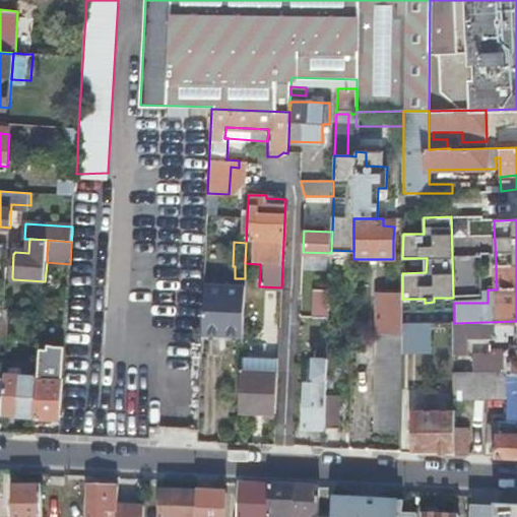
[(479,256),(452,256),(452,257),(479,257),(478,296),(453,296),(453,298),(480,297),(480,255),(489,255),(489,254),(479,254),(479,256)]
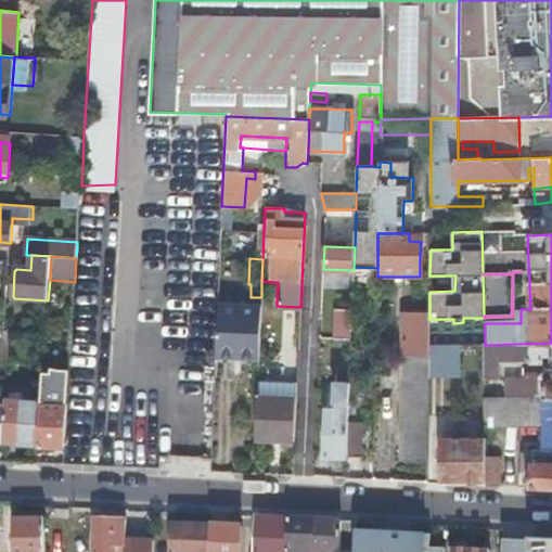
[(260,308),(217,307),(215,358),(258,359),(260,308)]
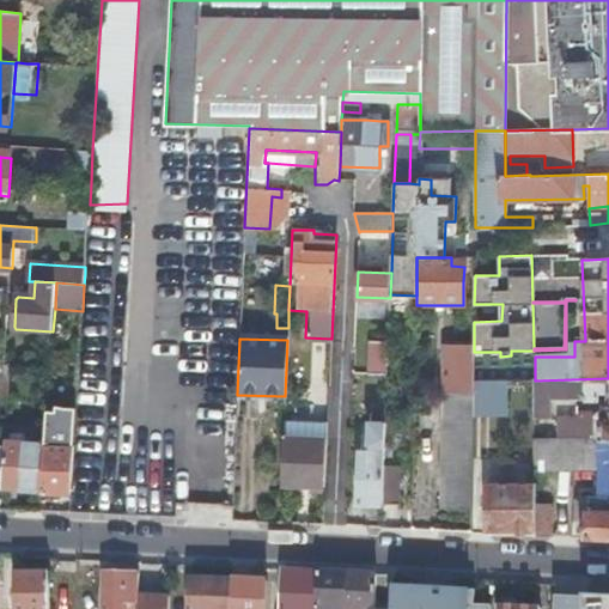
[(387,375),(389,341),(369,341),(369,375),(387,375)]
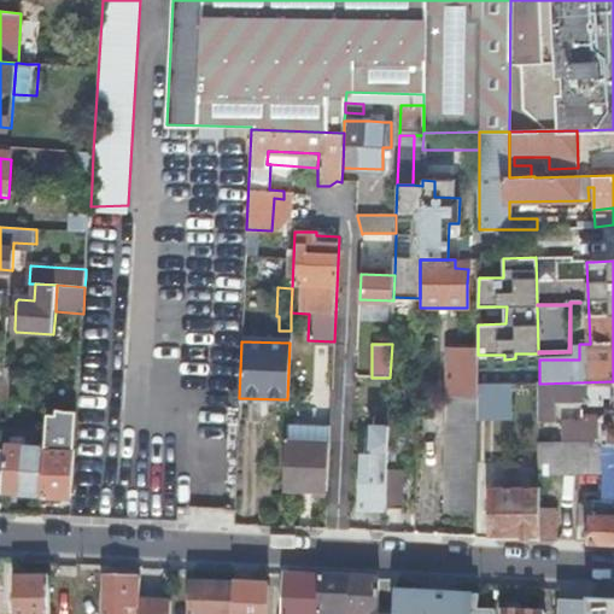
[(478,351),(478,349),(448,349),(448,397),(446,398),(444,512),(475,513),(478,355),(478,351)]
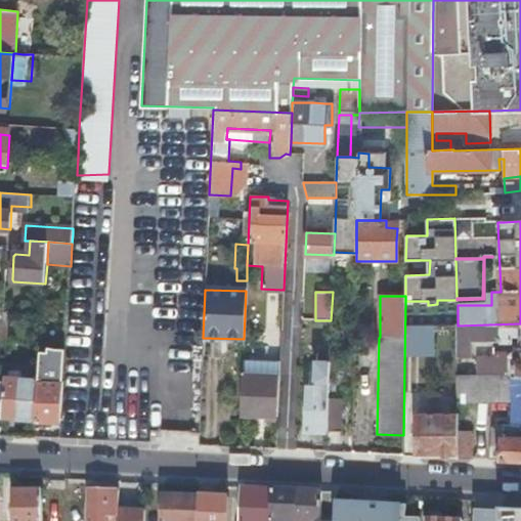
[(520,323),(458,326),(456,326),(456,342),(471,342),(514,341),(514,336),(520,336),(520,341),(520,357),(513,357),(513,375),(520,374),(520,323)]
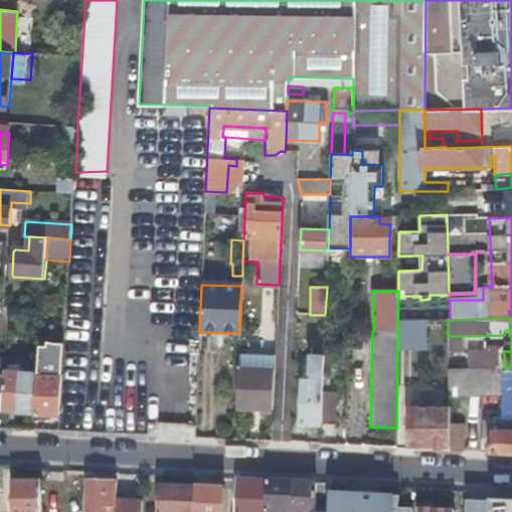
[(425,320),(399,320),(398,347),(424,347),(425,320)]
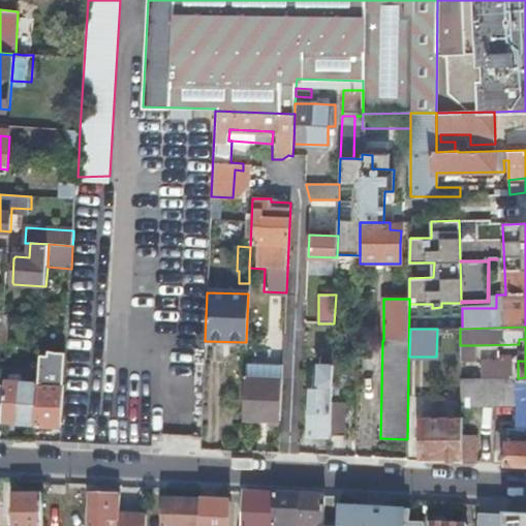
[(475,345),(460,345),(460,362),(475,361),(475,345)]
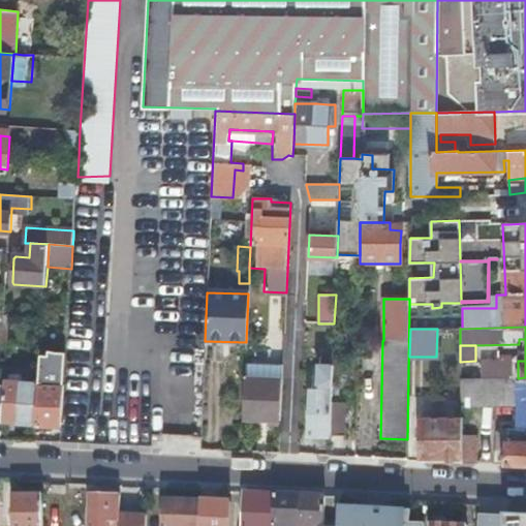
[(36,426),(62,427),(66,352),(56,352),(41,349),(39,382),(39,384),(36,424),(36,426)]
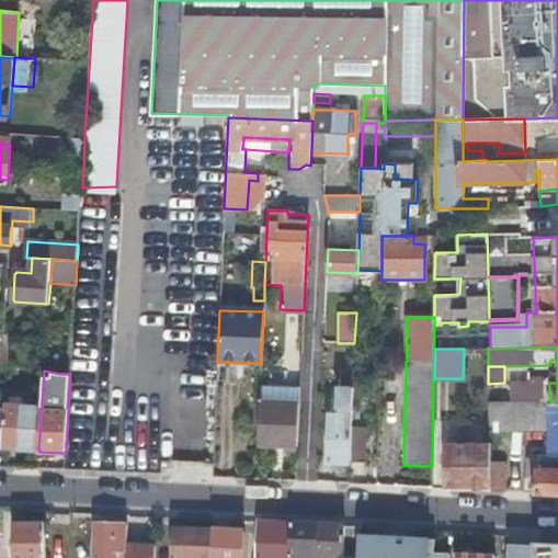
[(488,402),(542,401),(542,389),(536,384),(504,384),(504,389),(488,390),(488,402)]
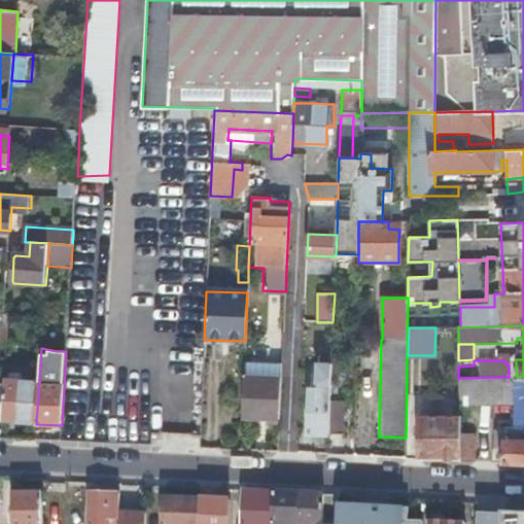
[(242,417),(279,418),(282,363),(244,362),(242,417)]
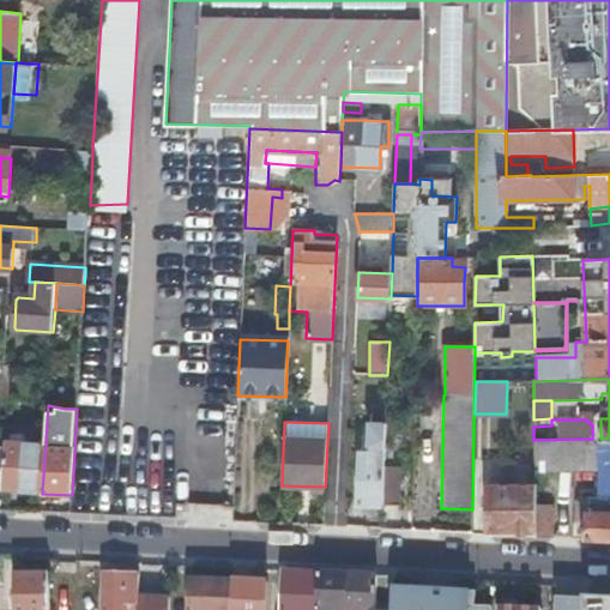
[(361,502),(384,503),(385,466),(386,423),(372,423),(370,452),(363,452),(361,502)]
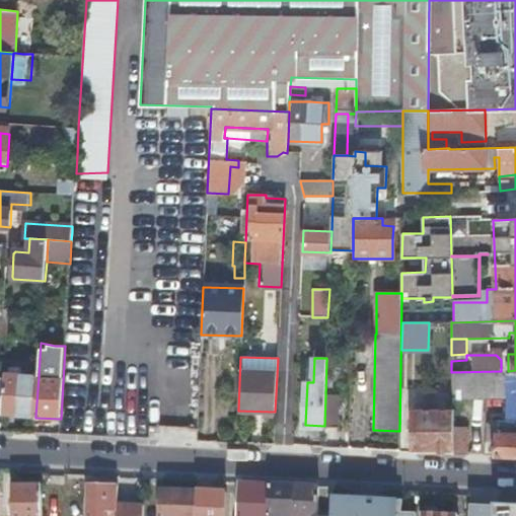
[(505,397),(505,371),(501,371),(451,372),(452,397),(505,397)]
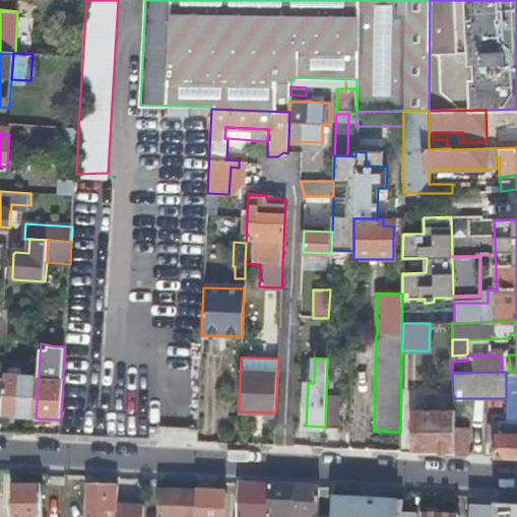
[(36,416),(39,378),(39,376),(5,374),(5,378),(3,406),(2,414),(36,416)]
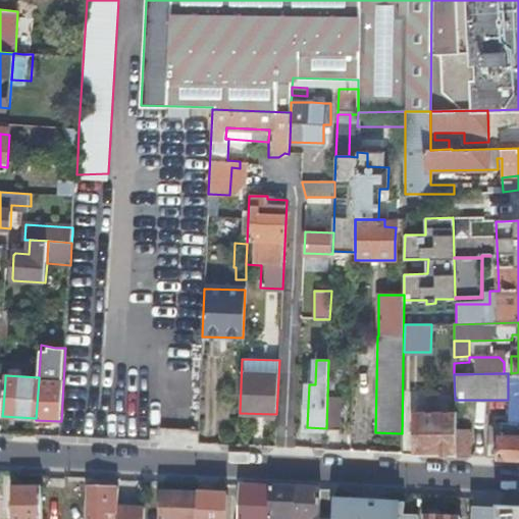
[(342,397),(327,397),(326,428),(341,429),(342,397)]
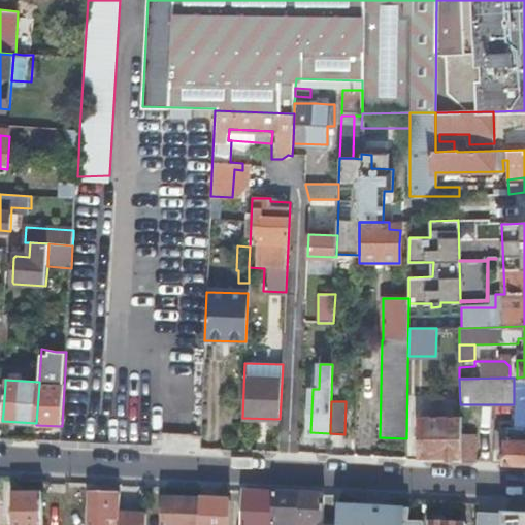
[(420,457),(460,458),(460,434),(460,418),(420,418),(420,457)]
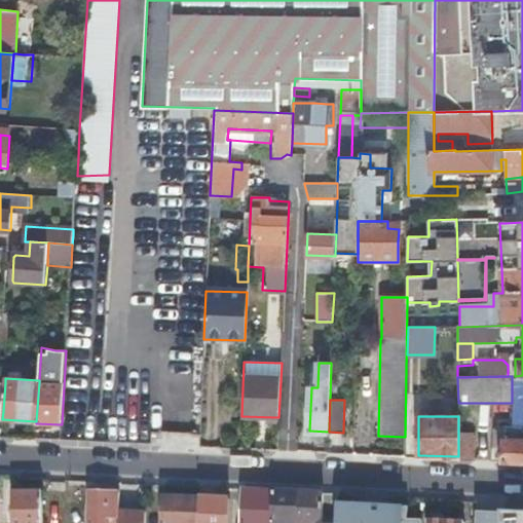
[(522,424),(521,424),(520,441),(502,440),(503,427),(493,426),(491,462),(522,463),(522,424)]
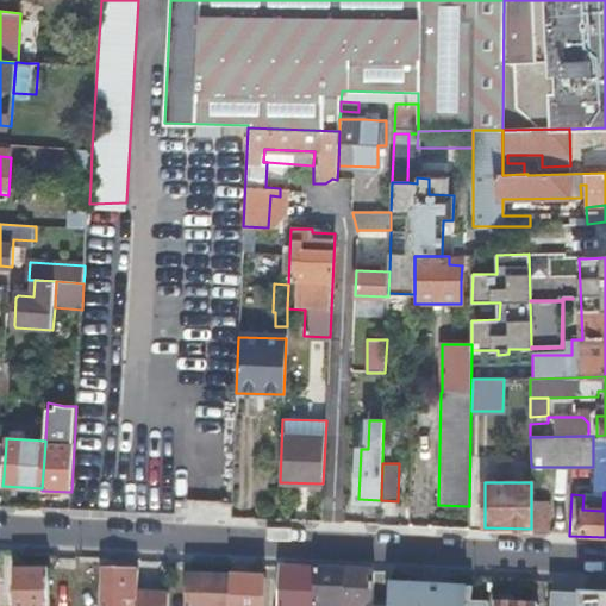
[(531,529),(531,533),(549,535),(549,501),(531,501),(531,529)]
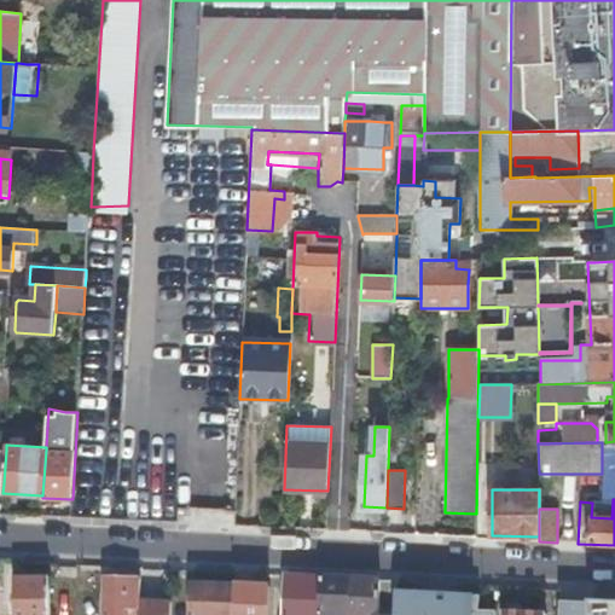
[(272,614),(273,590),(271,590),(260,589),(260,576),(238,575),(237,587),(236,614),(272,614)]
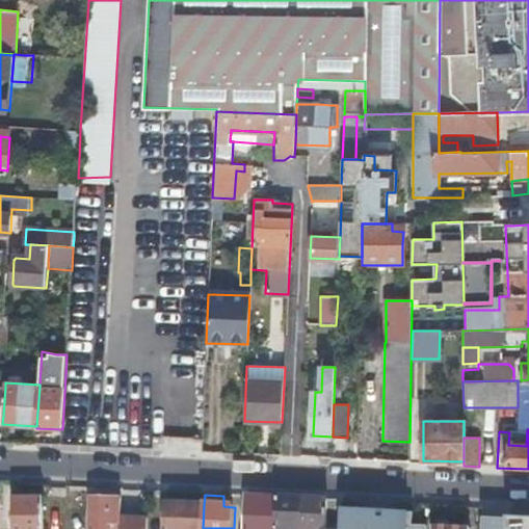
[(276,528),(278,498),(246,497),(245,528),(276,528)]
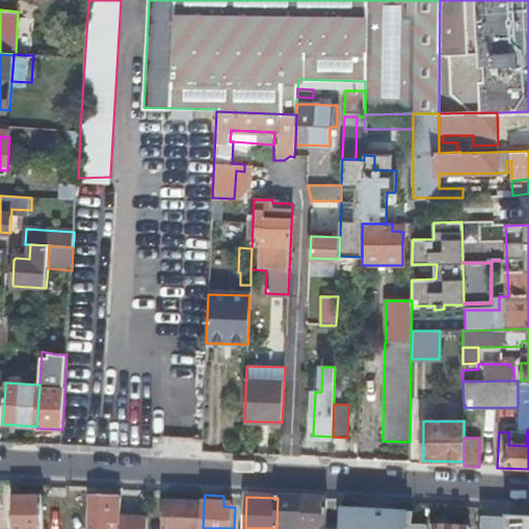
[(301,528),(303,500),(278,498),(276,528),(301,528)]
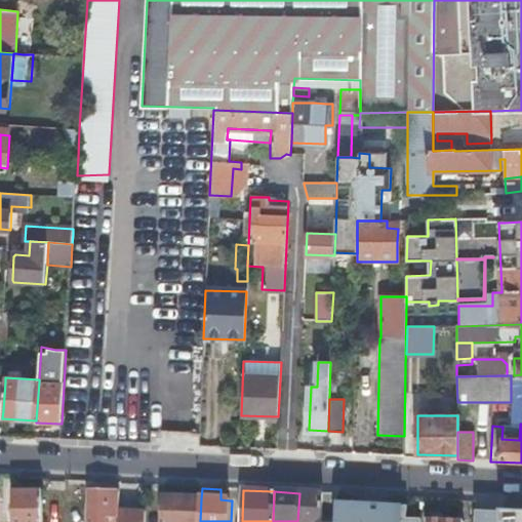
[(44,521),(44,493),(15,493),(15,521),(44,521)]
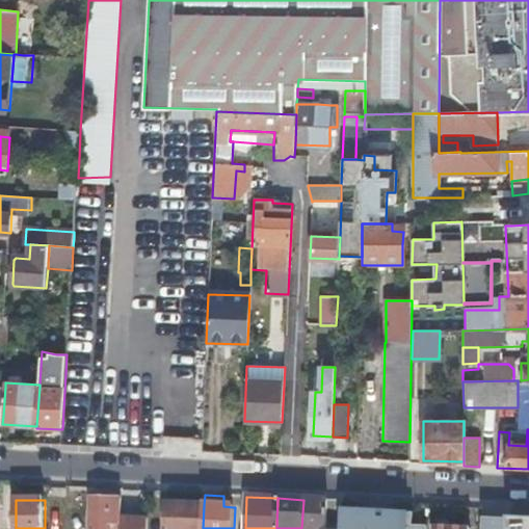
[(123,519),(124,501),(94,500),(93,528),(123,528),(123,519)]
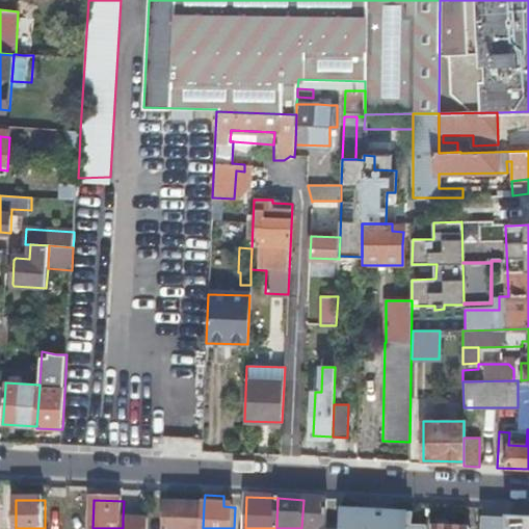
[(329,501),(303,500),(301,528),(341,528),(334,528),(328,528),(328,527),(329,501)]
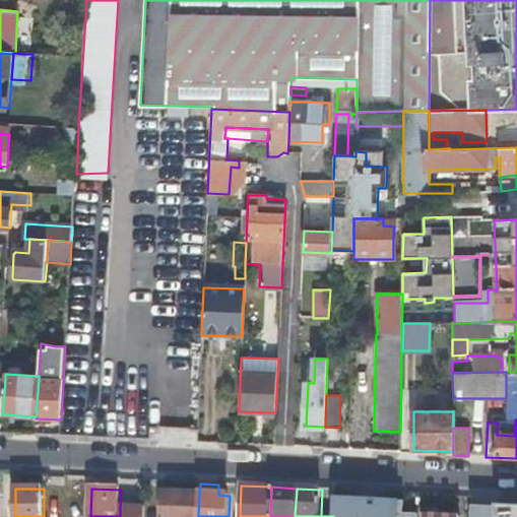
[(335,491),(322,490),(321,515),(326,516),(333,516),(334,500),(335,491)]
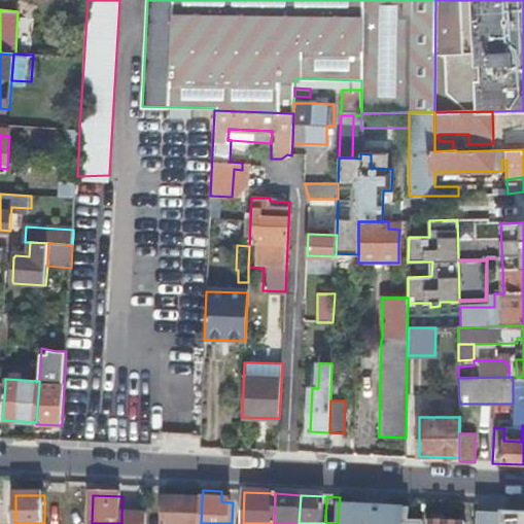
[(201,523),(202,500),(165,499),(164,523),(201,523)]
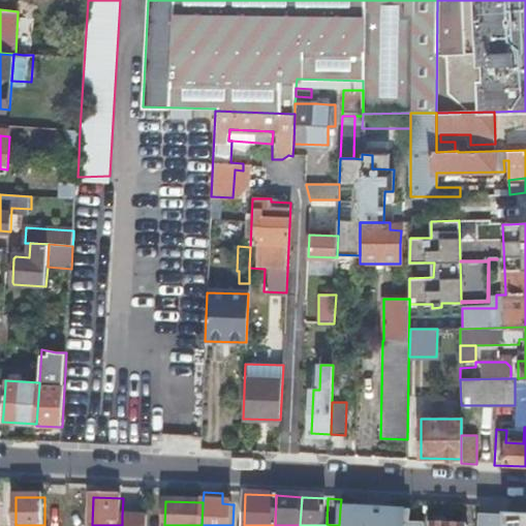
[(412,512),(340,508),(339,525),(427,525),(412,524),(412,512)]
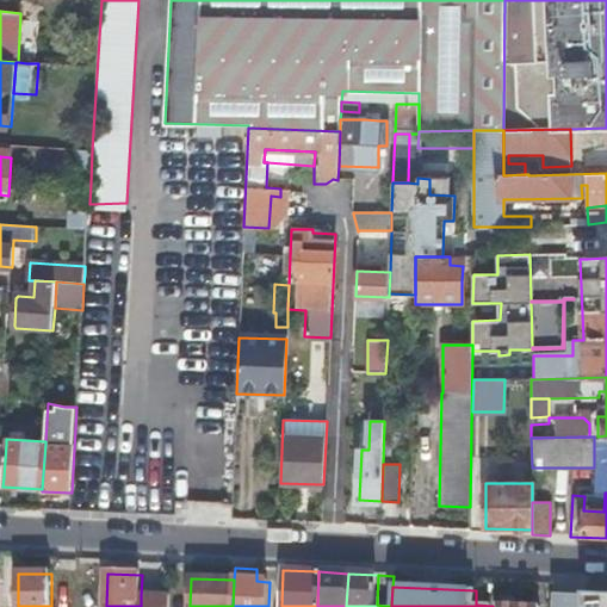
[(173,596),(141,595),(141,606),(172,606),(173,596)]
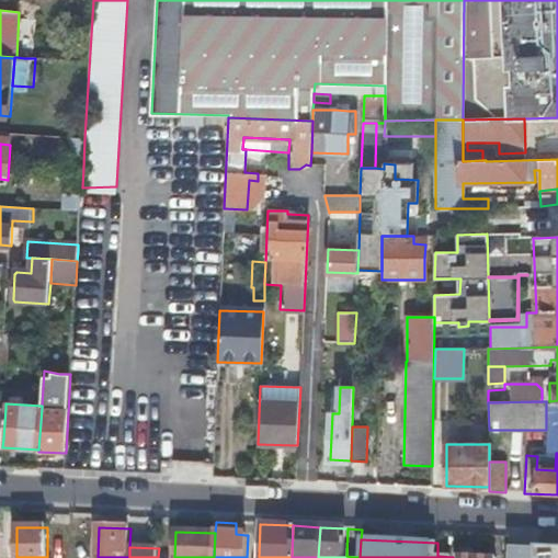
[(557,550),(511,548),(510,557),(557,557),(557,550)]
